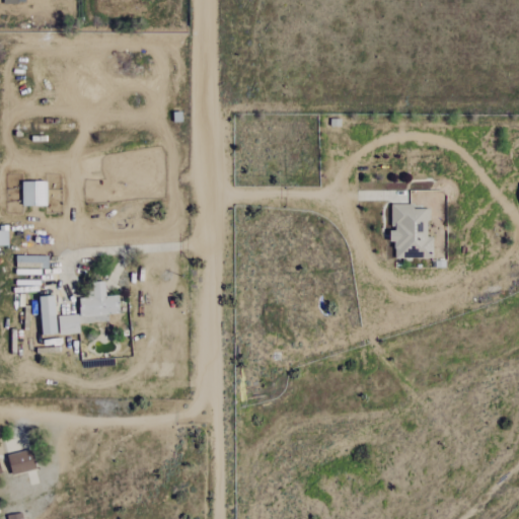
[(47,206),(47,181),(21,181),(22,206),(47,206)]
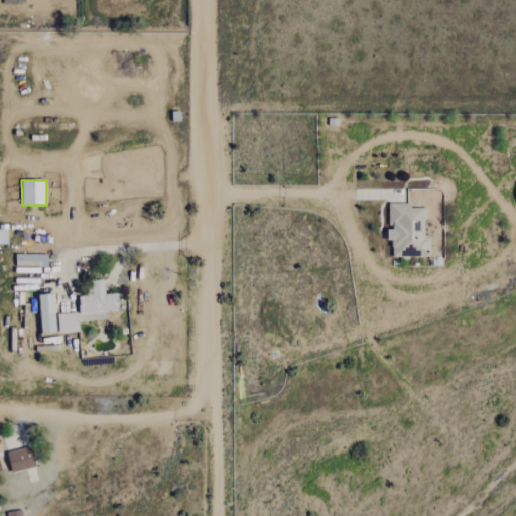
[(430,257),(430,236),(426,236),(426,208),(412,208),(412,203),(389,203),(389,228),(388,228),(388,241),(392,241),(393,257),(430,257)]
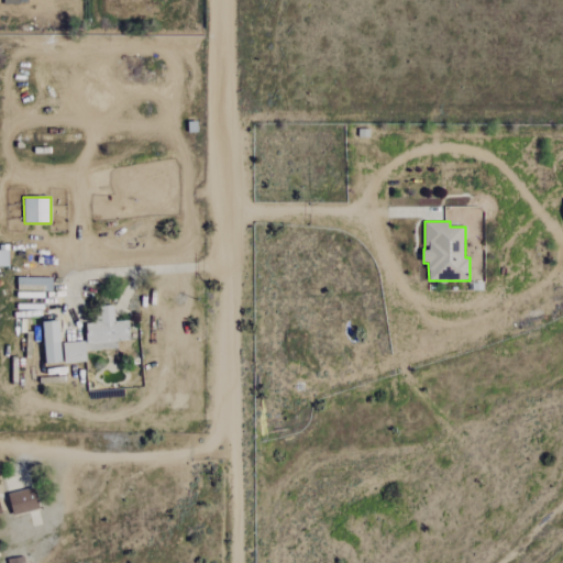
[(0,246),(0,266),(9,266),(8,247),(0,246)]
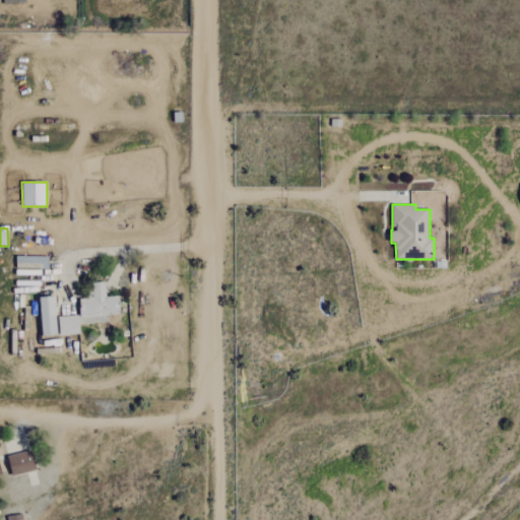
[(58,317),(59,335),(79,334),(79,324),(109,322),(109,315),(120,314),(119,297),(106,297),(105,282),(93,282),(94,298),(78,299),(79,316),(58,317)]
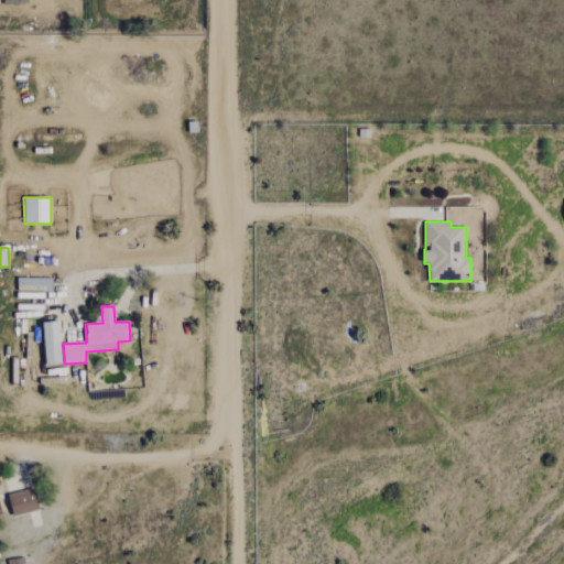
[(44,364),(61,364),(60,322),(43,322),(44,364)]
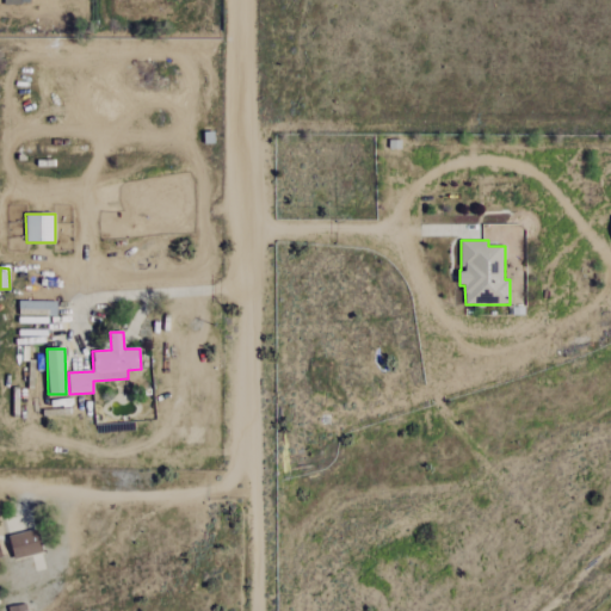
[(43,553),(36,529),(8,536),(14,560),(43,553)]
